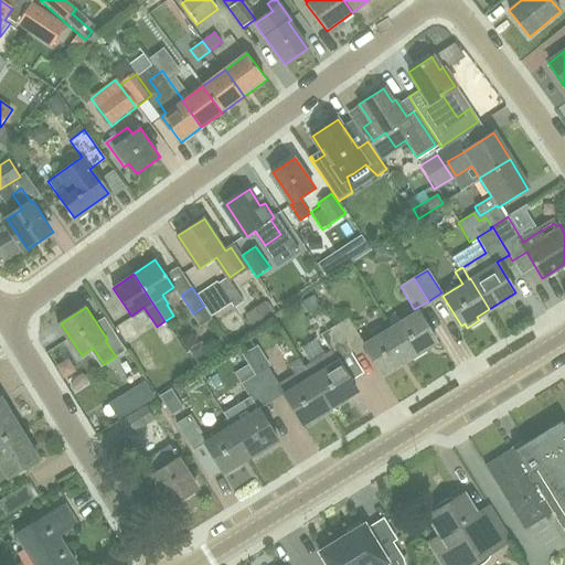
[(436,343),(416,312),(390,329),(408,360),(436,343)]
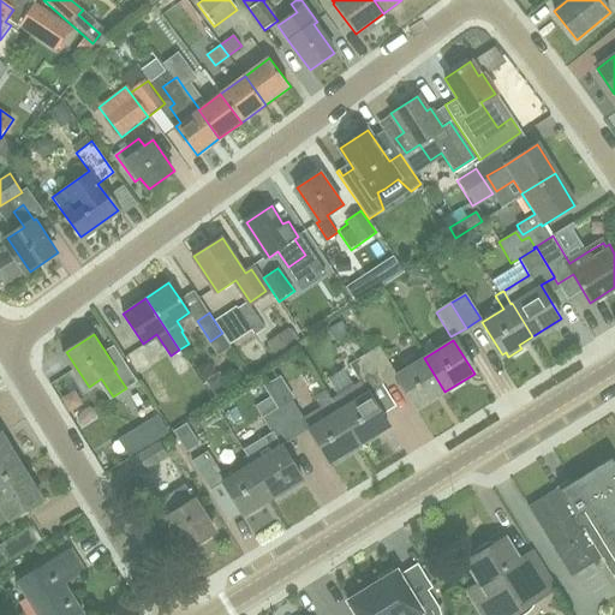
[(380,346),(365,356),(380,378),(394,369),(380,346)]
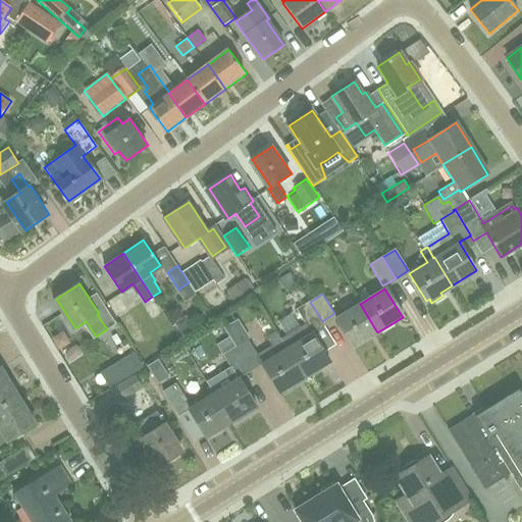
[(187,305),(193,316),(209,307),(202,296),(187,305)]
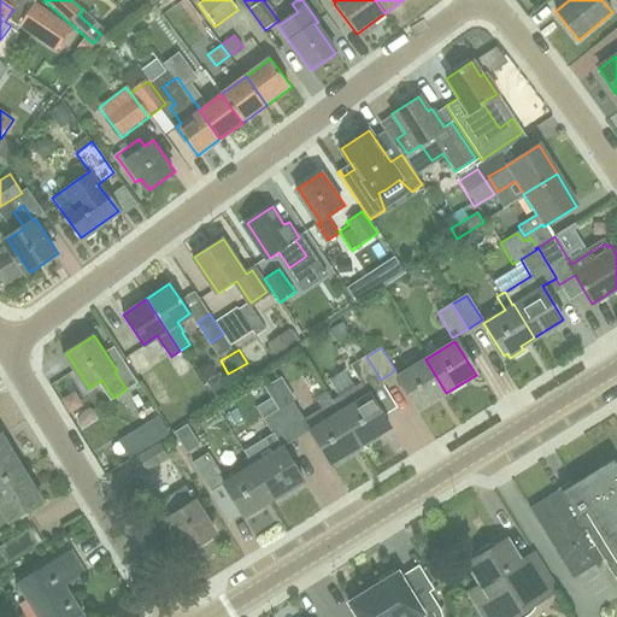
[(134,362),(141,376),(156,369),(150,354),(134,362)]
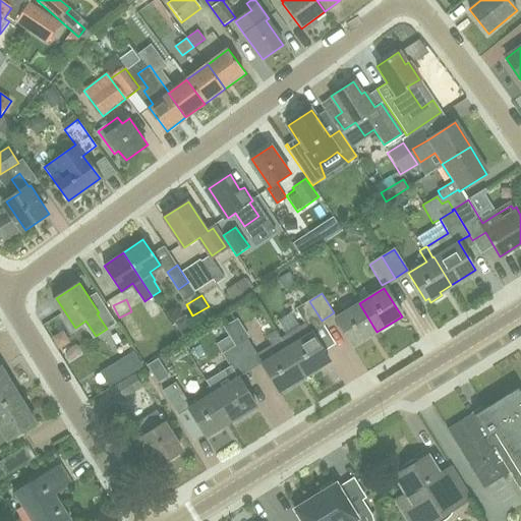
[(304,377),(330,361),(309,329),(322,321),(309,301),(296,309),(305,324),(279,340),(285,350),(287,349),(304,377)]
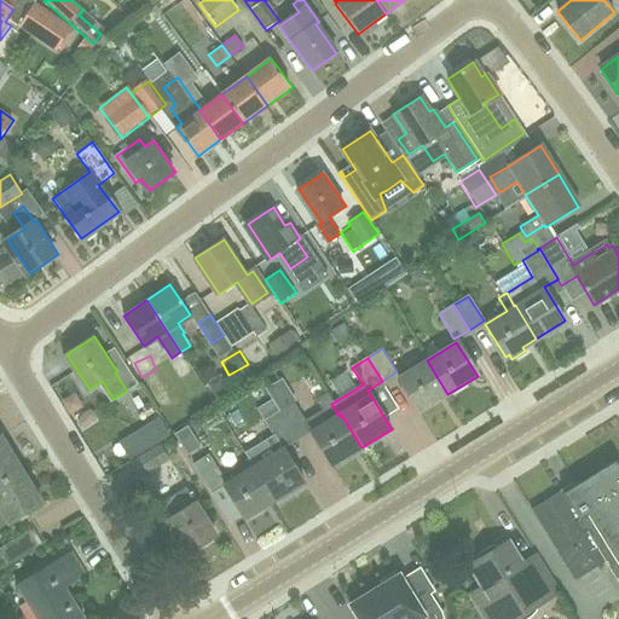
[(447,394),(427,360),(397,379),(418,412),(447,394)]
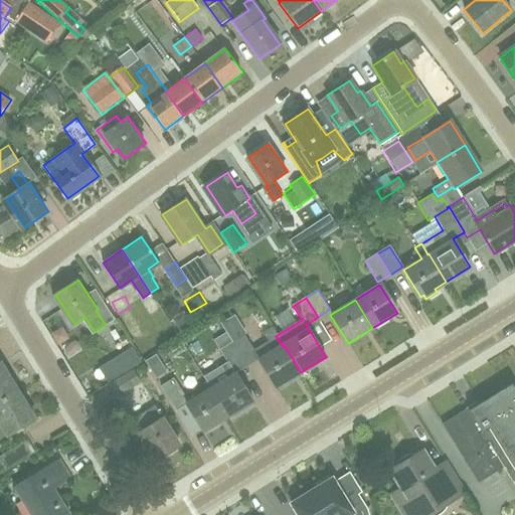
[(129,368),(143,361),(126,326),(112,333),(129,368)]
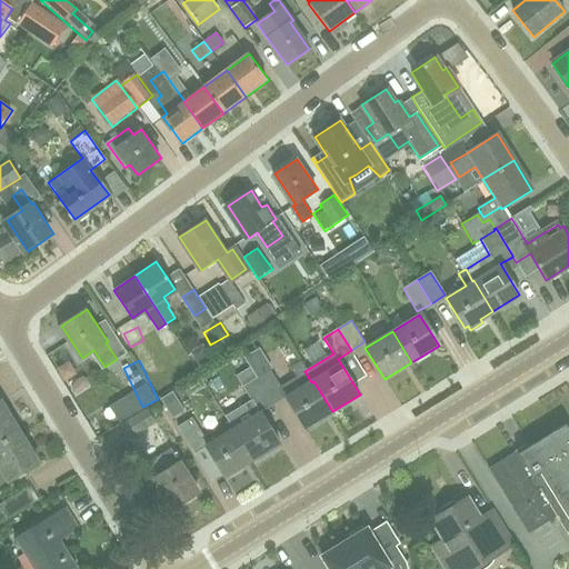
[(288,369),(296,382),(300,379),(305,386),(286,398),(305,428),(307,427),(310,430),(322,422),(320,419),(332,411),(313,381),(311,382),(305,371),(299,362),(288,369)]
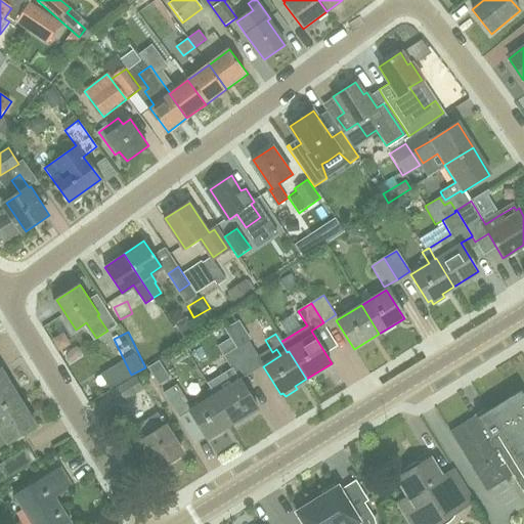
[(237,348),(250,368),(263,360),(251,340),(237,348)]
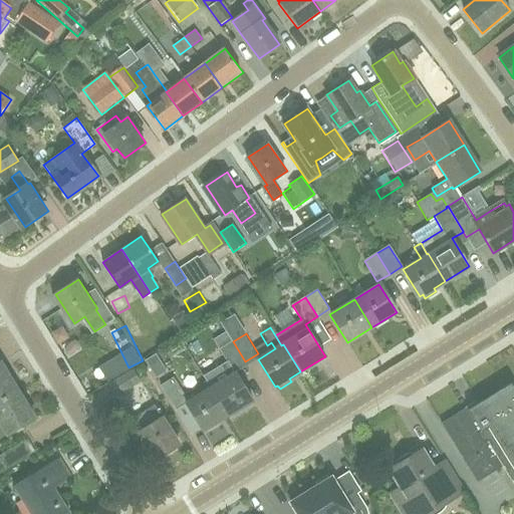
[(232,369),(245,361),(233,341),(220,349),(227,362),(203,376),(210,389),(227,416),(229,415),(231,418),(243,411),(241,407),(251,401),(232,369)]
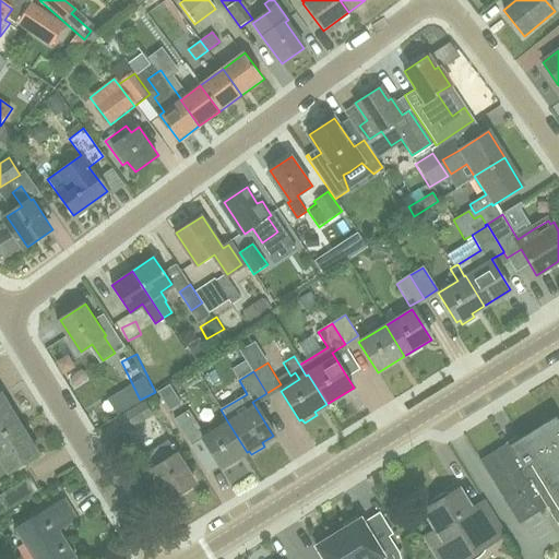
[(0,436),(20,425),(2,395),(0,395),(0,436)]
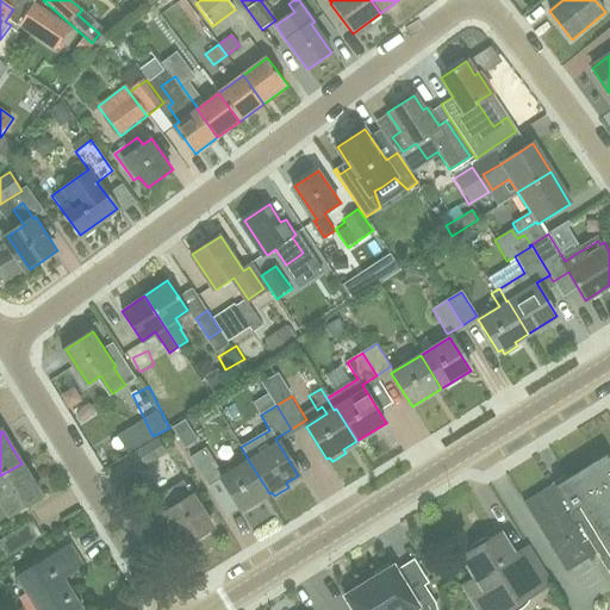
[(167,453),(184,481),(195,474),(187,460),(185,461),(174,443),(161,450),(155,440),(124,459),(132,474),(167,453)]
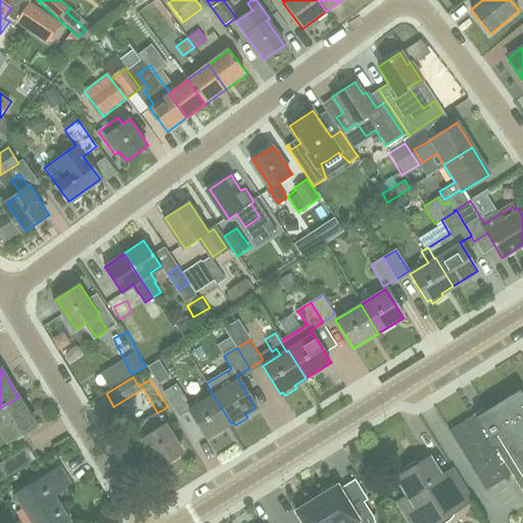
[(176,413),(189,405),(177,384),(163,392),(176,413)]
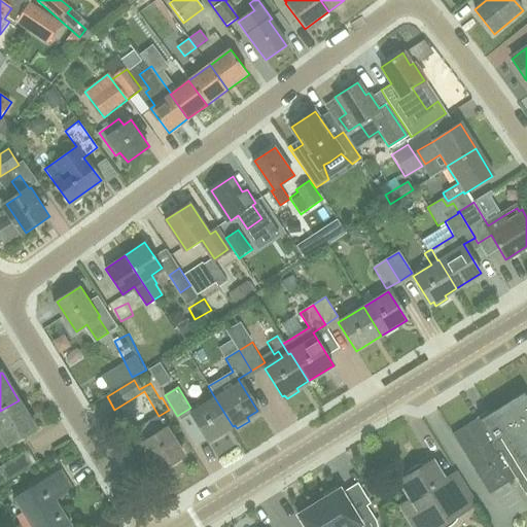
[(526,390),(484,418),(483,417),(456,433),(493,493),(519,477),(526,490),(526,390)]
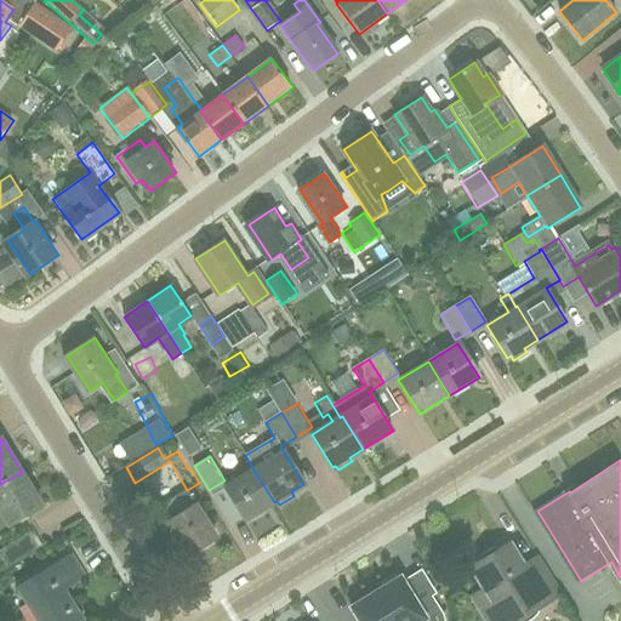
[(274,502),(254,469),(223,488),(244,520),(274,502)]
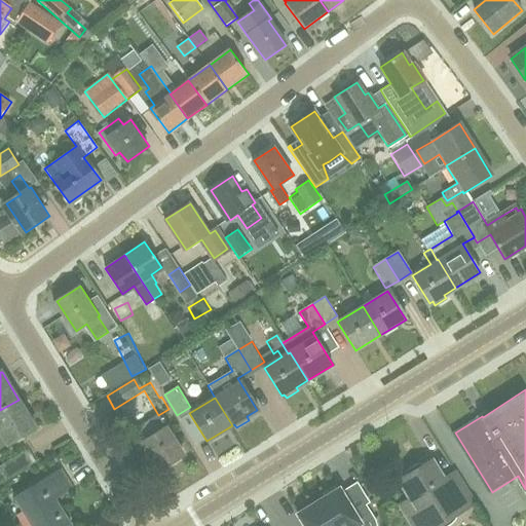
[(0,447),(0,448),(35,427),(19,400),(0,410),(0,447)]
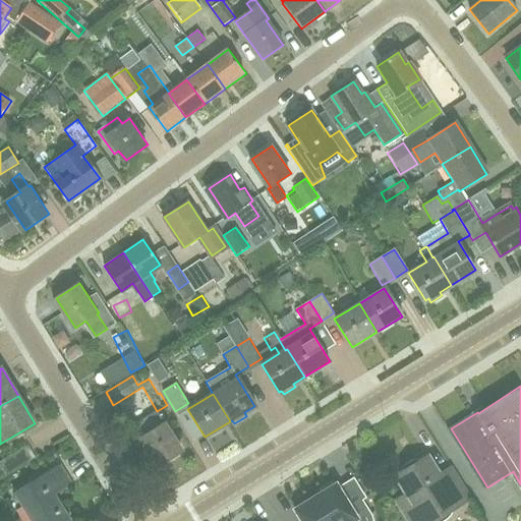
[(156,467),(180,452),(161,419),(162,418),(160,415),(159,416),(155,410),(132,424),(139,437),(138,438),(156,467)]
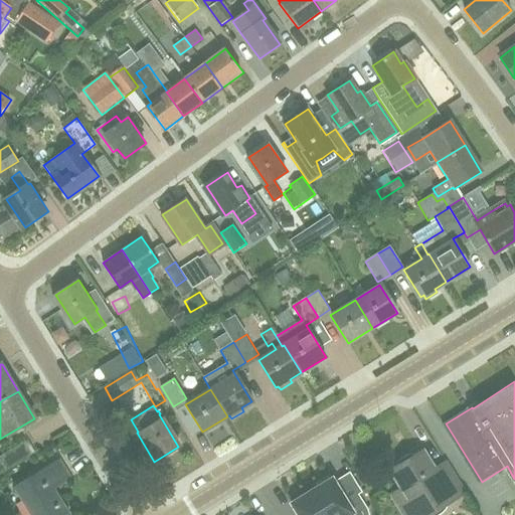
[(33,453),(26,442),(0,458),(7,469),(33,453)]
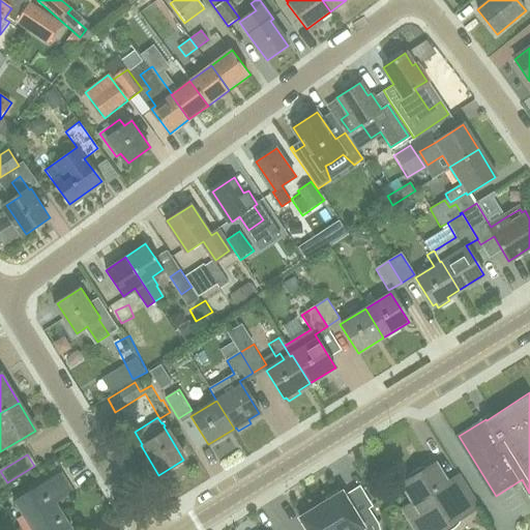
[(434,466),(428,470),(425,467),(422,467),(419,468),(415,470),(413,472),(410,475),(409,478),(410,481),(404,486),(415,502),(404,509),(416,529),(436,529),(476,505),(462,483),(449,492),(434,466)]
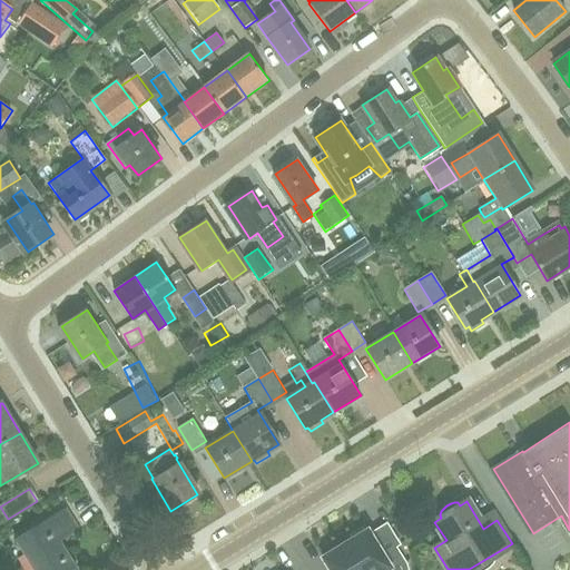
[(36,569),(76,569),(79,568),(58,534),(77,522),(67,508),(17,538),(36,569)]
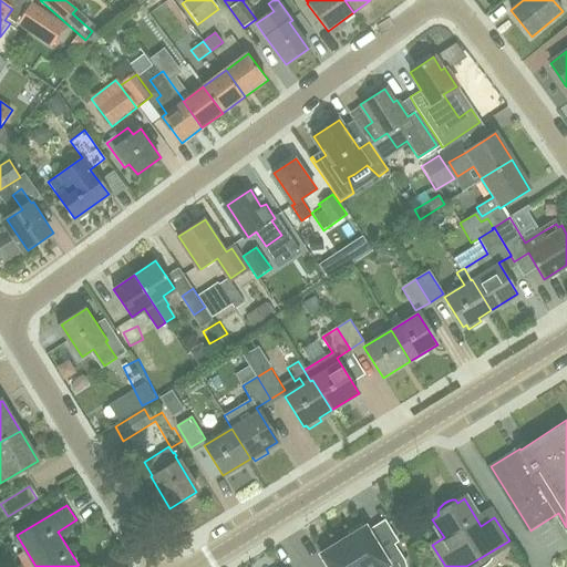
[(350,536),(342,542),(358,566),(405,566),(404,562),(394,544),(381,552),(366,527),(362,528),(360,525),(348,533),(350,536)]
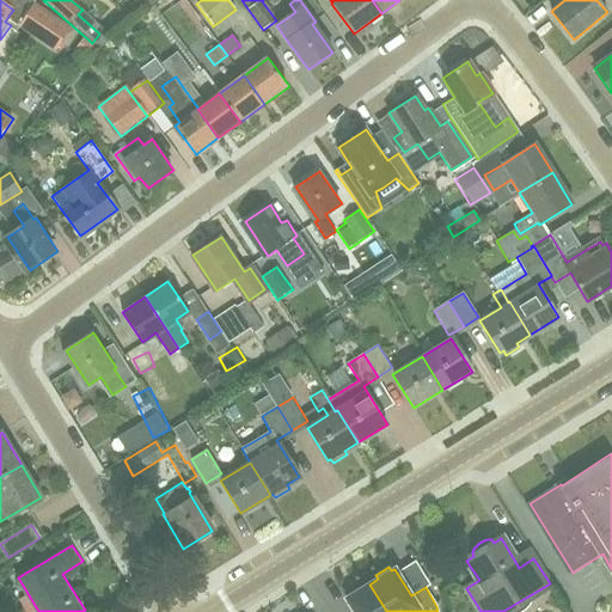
[(386,611),(369,585),(346,599),(353,611),(386,611)]
